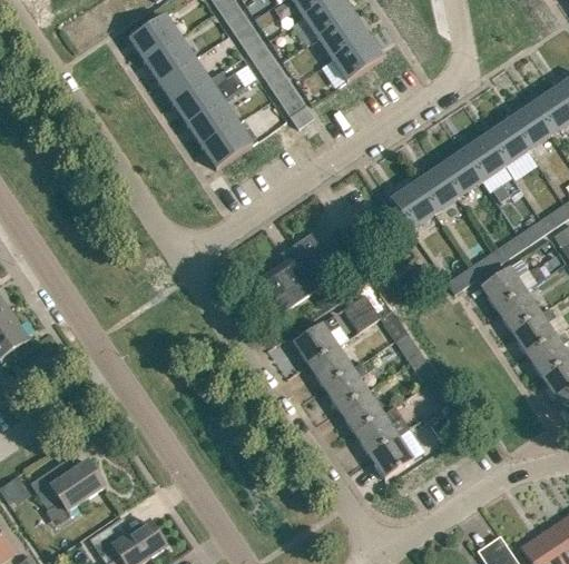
[(221,10),(235,0),(214,0),(221,10)]
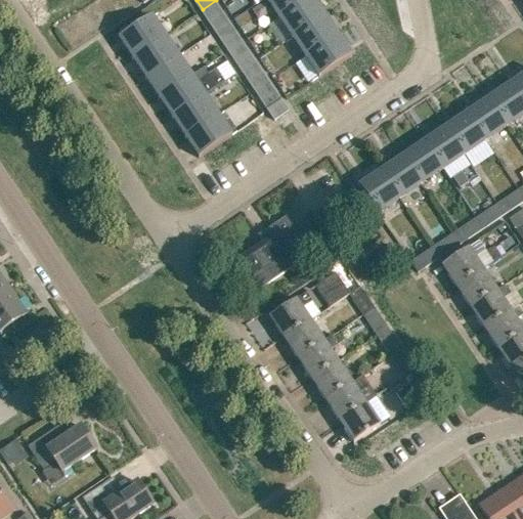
[(209,18),(223,9),(216,0),(203,9),(209,18)]
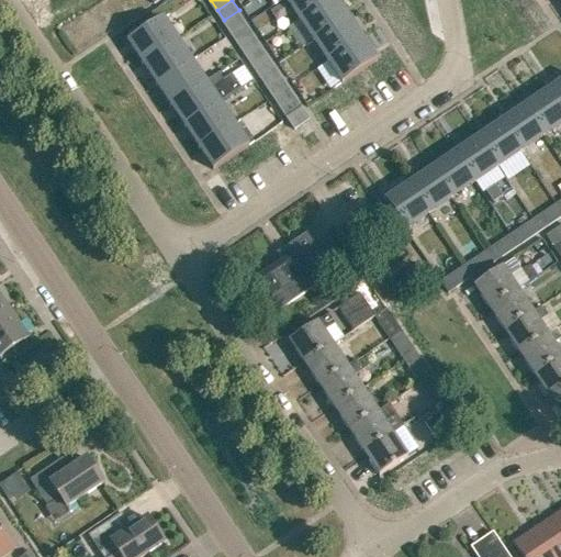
[(299,15),(322,0),(288,0),(299,15)]
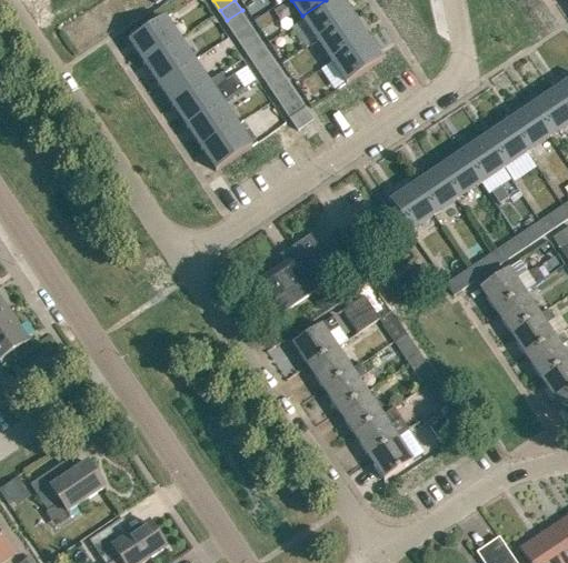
[(317,38),(354,13),(345,0),(326,0),(302,16),(317,38)]
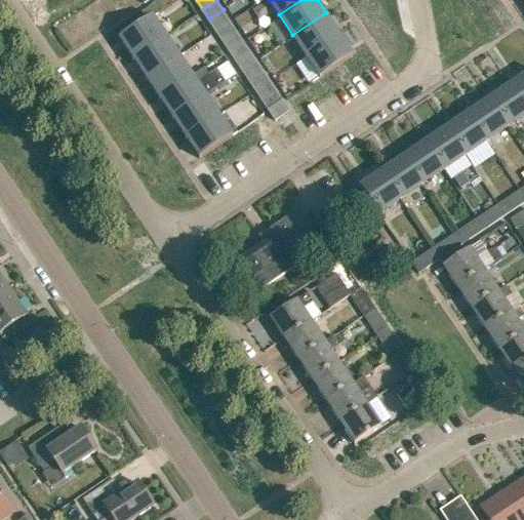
[(216,29),(230,20),(224,9),(209,18),(216,29)]
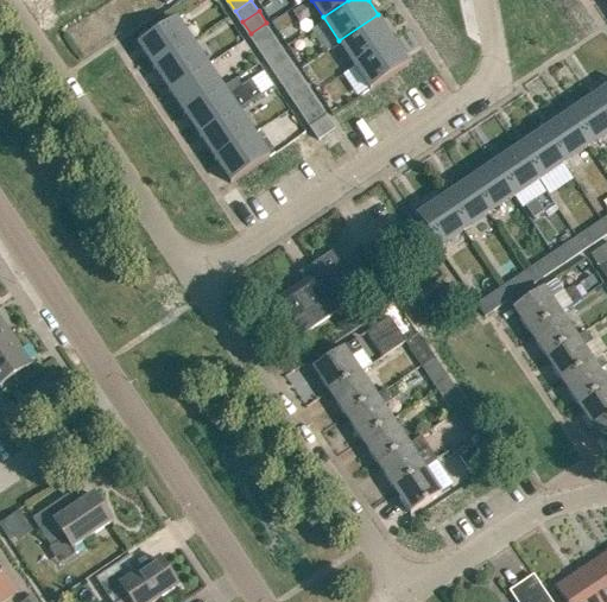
[(155,64),(193,38),(177,14),(139,40),(155,64)]
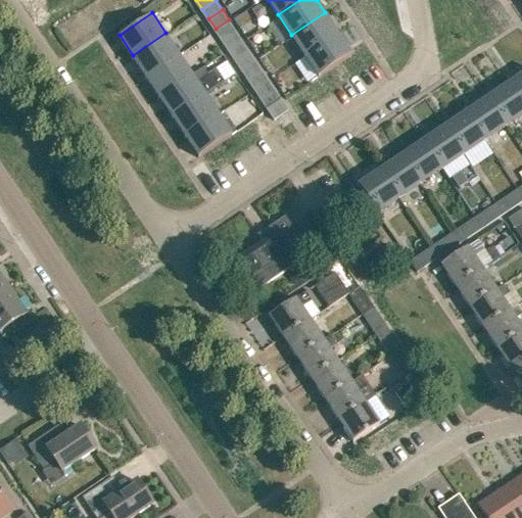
[(304,54),(337,32),(325,12),(291,35),(304,54)]
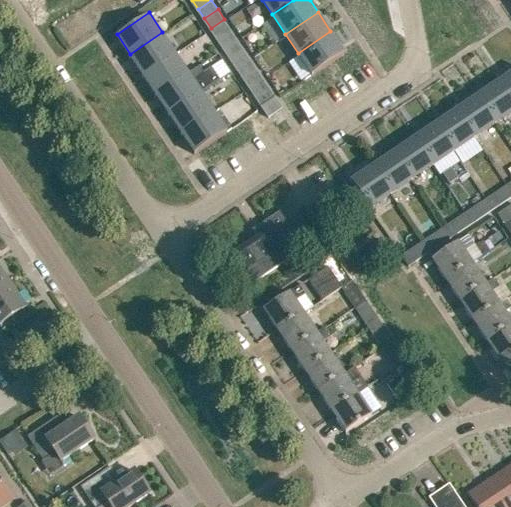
[(259,19),(273,39),(281,34),(267,14),(259,19)]
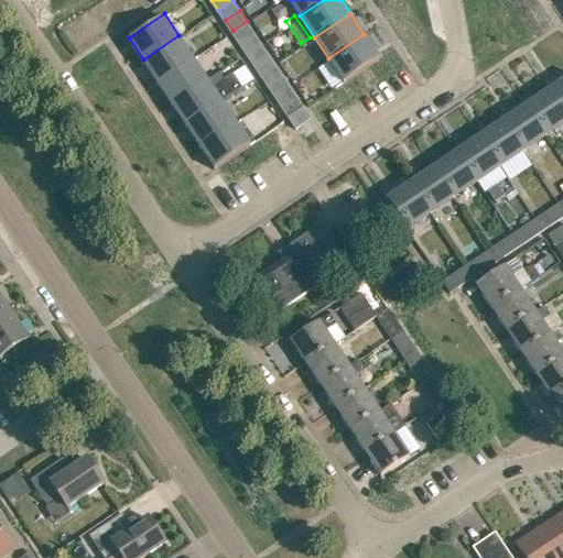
[(239,41),(253,31),(247,21),(233,31),(239,41)]
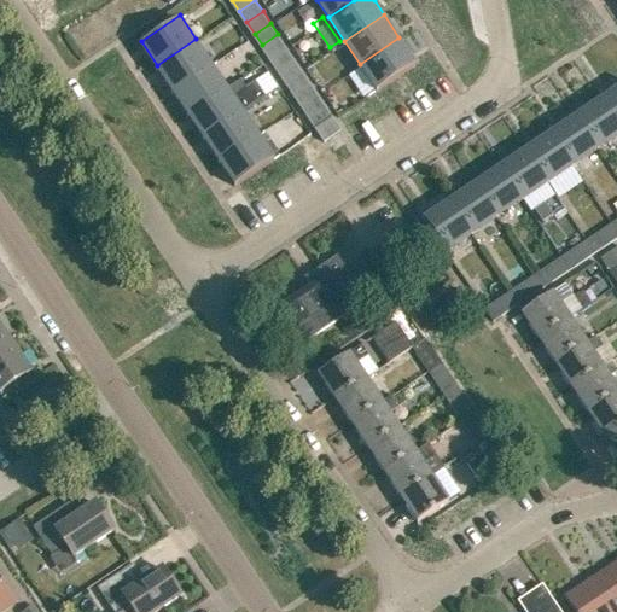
[(269,57),(286,46),(278,34),(262,45),(269,57)]
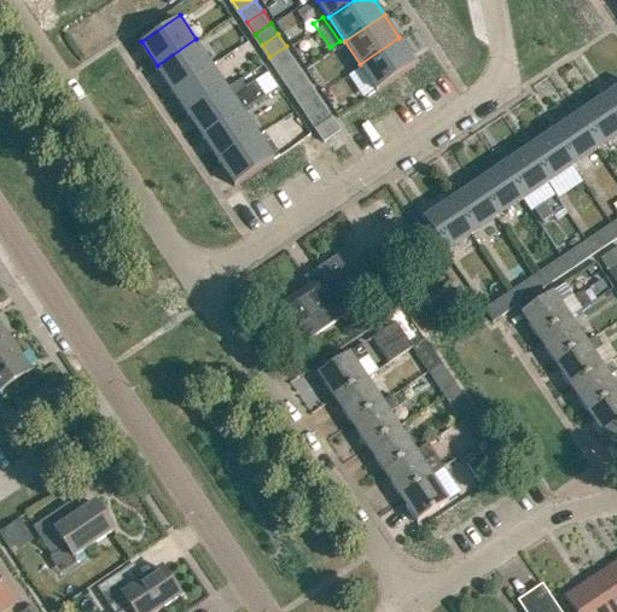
[(399,38),(360,64),(376,88),(415,62),(399,38)]
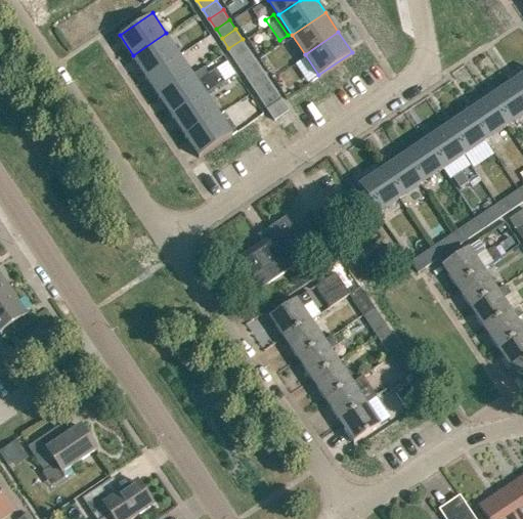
[(146,75),(179,52),(166,33),(133,55),(146,75)]
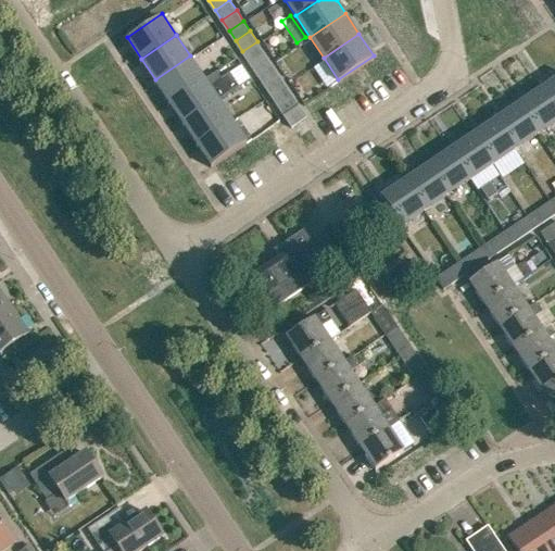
[(250,62),(264,52),(257,41),(242,51),(250,62)]
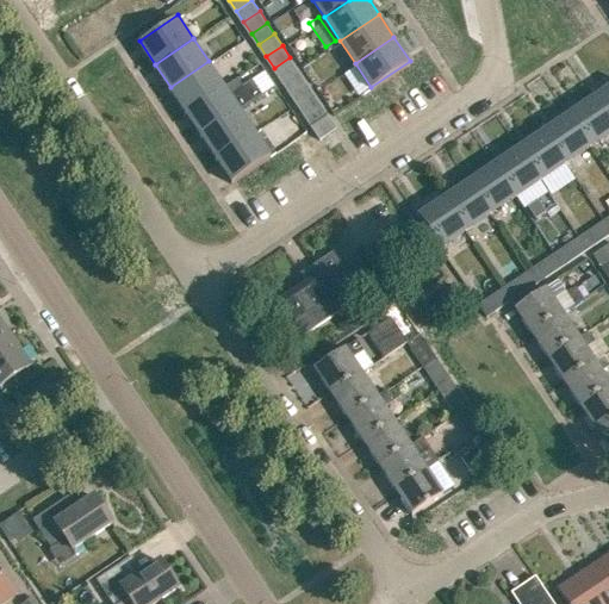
[(281,79),(298,68),(290,57),(274,68),(281,79)]
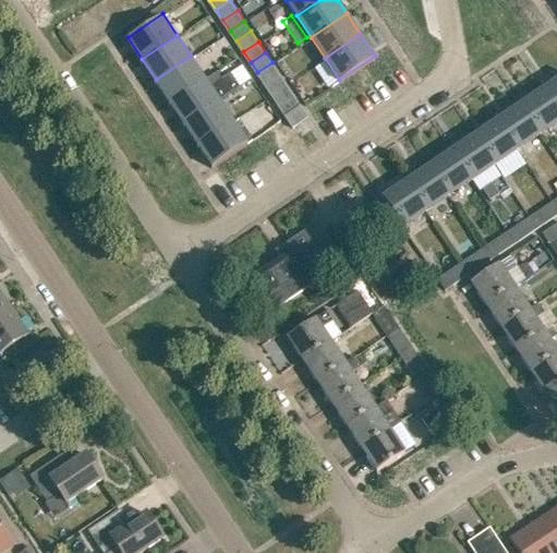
[(169,100),(205,76),(191,56),(156,80),(169,100)]
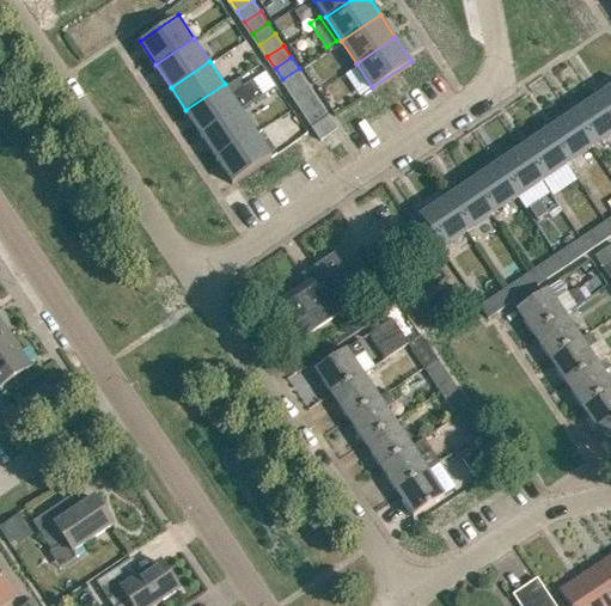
[(289,91),(306,80),(299,68),(282,79),(289,91)]
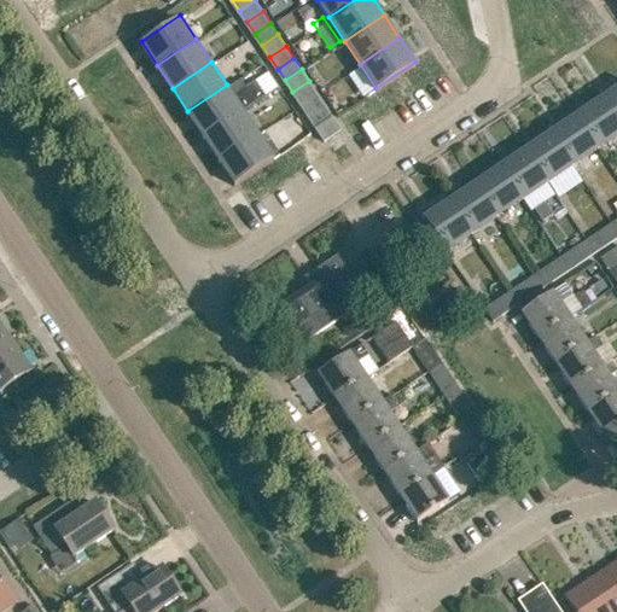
[(301,103),(316,92),(309,81),(292,92),(301,103)]
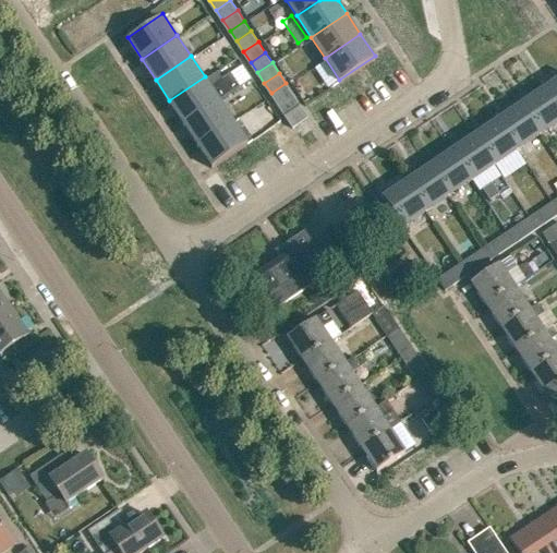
[(183,121),(219,98),(205,76),(169,100),(183,121)]
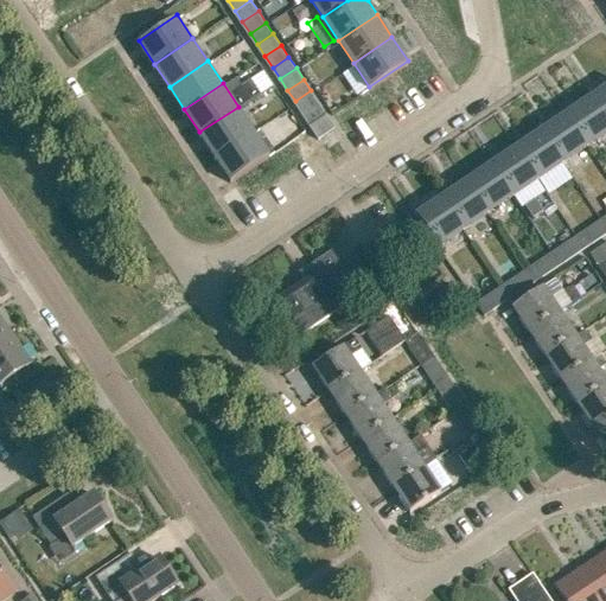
[(605,85),(592,96),(605,116),(605,85)]
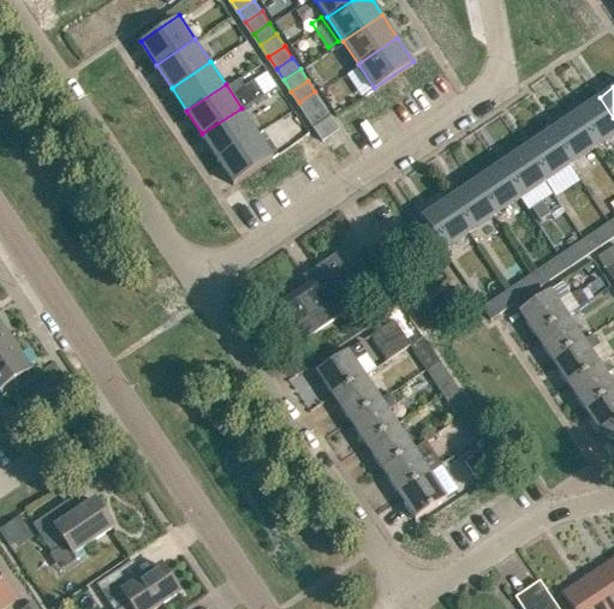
[(307,114),(323,103),(315,91),(299,102),(307,114)]
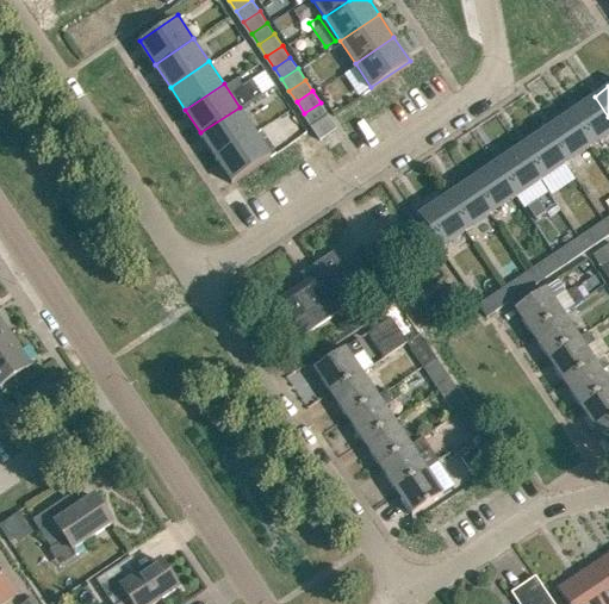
[(589,143),(608,129),(608,117),(595,97),(570,113),(589,143)]
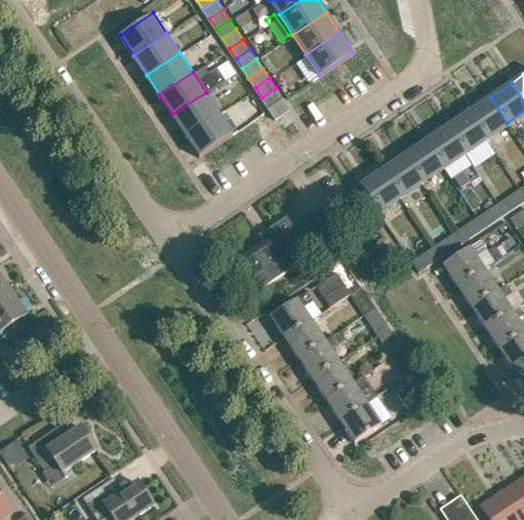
[(269,108),(282,98),(276,88),(262,97),(269,108)]
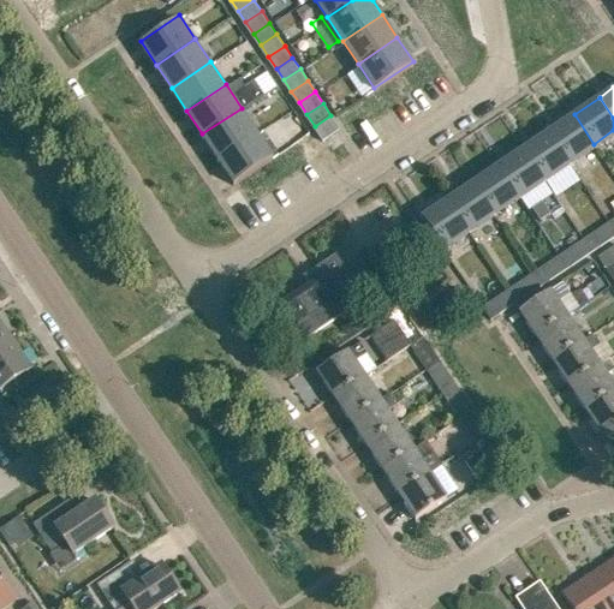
[(218,156),(256,131),(242,108),(202,133),(218,156)]
